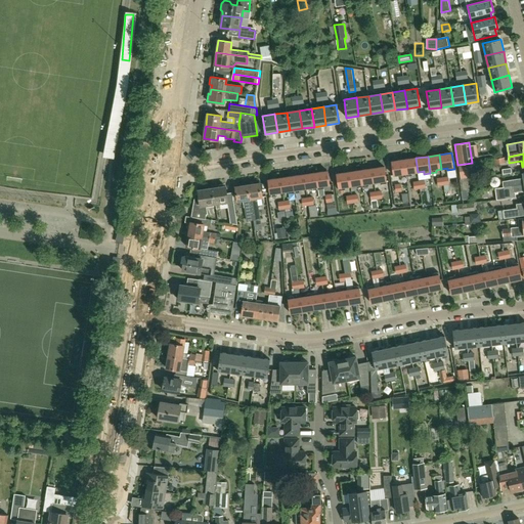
[(418,172),(416,158),(404,160),(406,176),(412,175),(412,173),(418,172)]
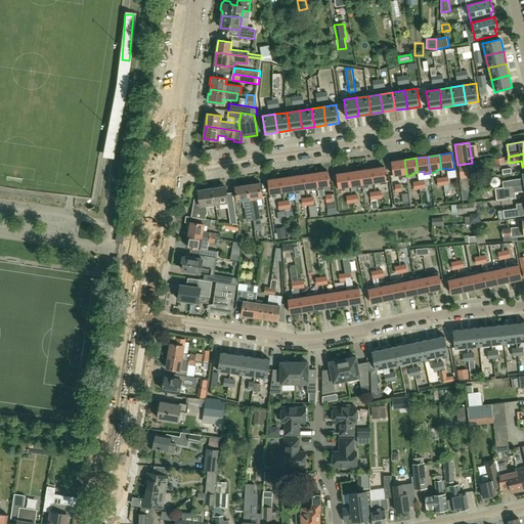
[(406,176),(404,160),(392,162),(394,176),(400,175),(401,177),(406,176)]
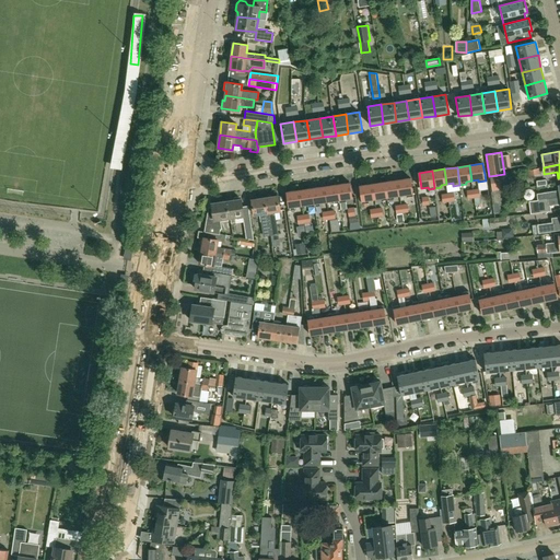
[(413,196),(411,178),(398,181),(400,195),(407,195),(407,197),(413,196)]
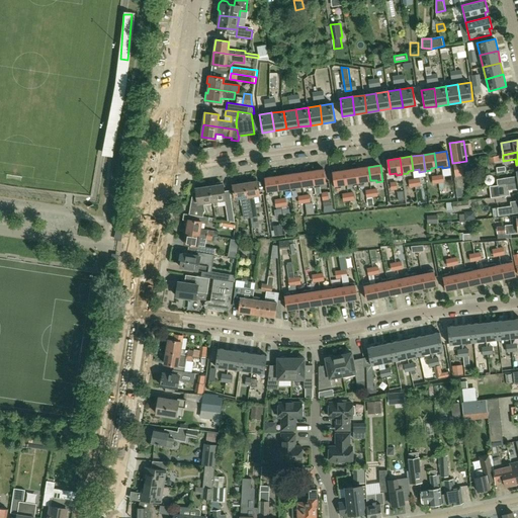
[(370,180),(368,167),(357,168),(359,185),(365,184),(364,181),(370,180)]
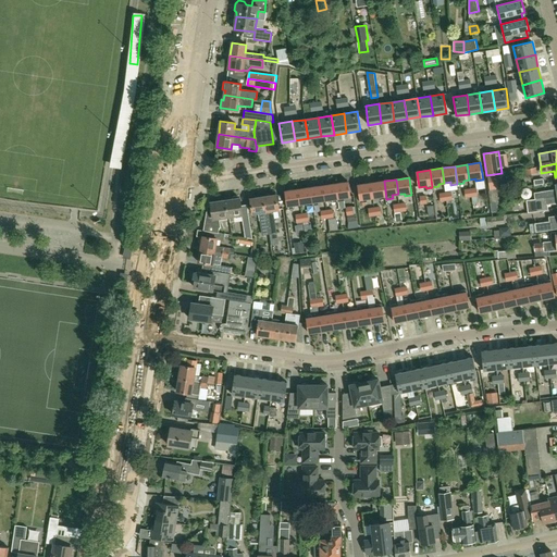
[(386,199),(384,181),(371,183),(373,198),(380,197),(380,200),(386,199)]
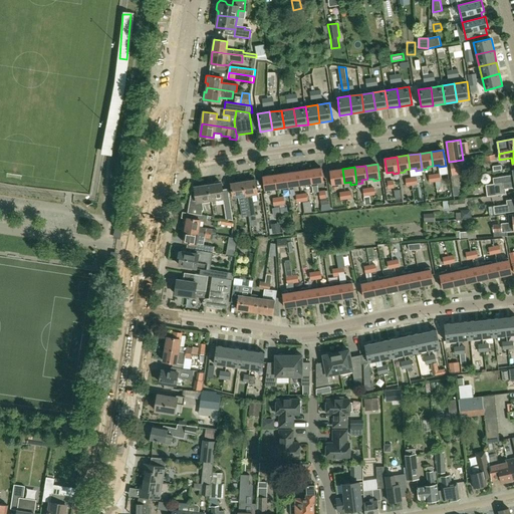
[(324,182),(322,168),(310,170),(312,186),(318,185),(318,183),(324,182)]
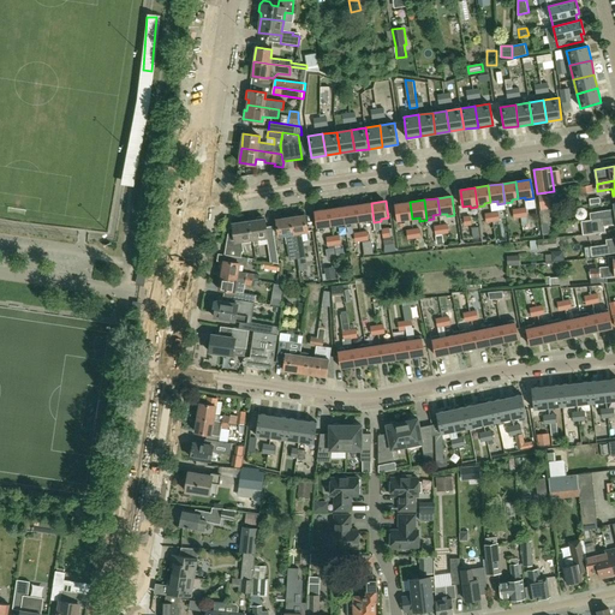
[(412,219),(410,202),(395,204),(399,224),(406,222),(405,220),(412,219)]
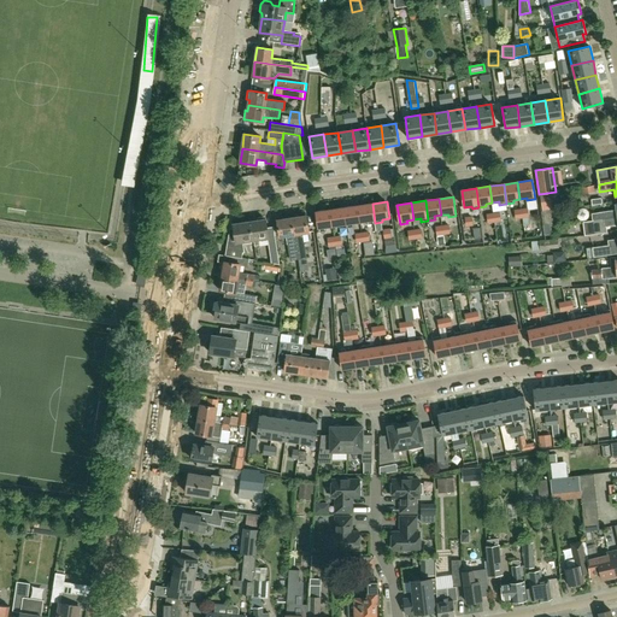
[(375,223),(372,204),(358,205),(360,222),(368,221),(368,224),(375,223)]
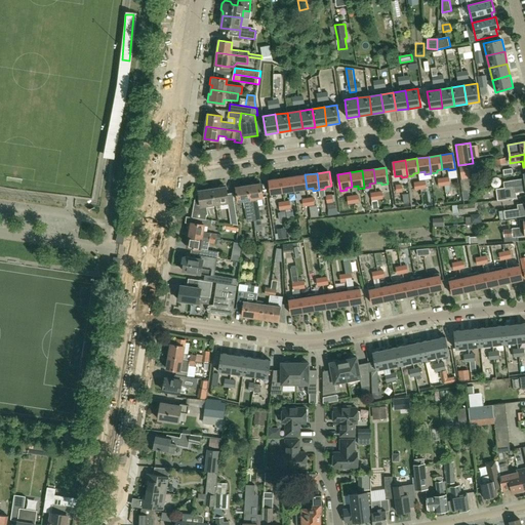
[(502,183),(503,188),(524,185),(524,173),(524,179),(502,183)]
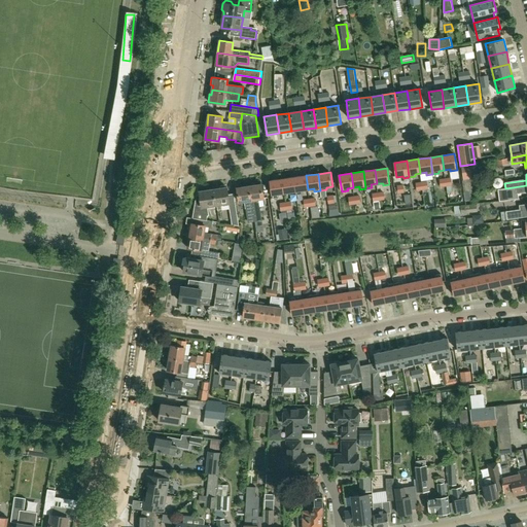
[(308,189),(306,175),(294,177),(296,195),(303,194),(303,190),(308,189)]
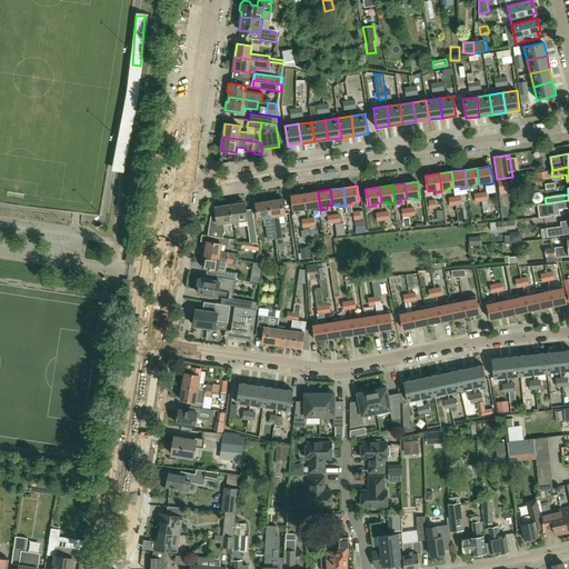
[(320,210),(318,191),(305,193),(307,209),(313,208),(313,211),(320,210)]
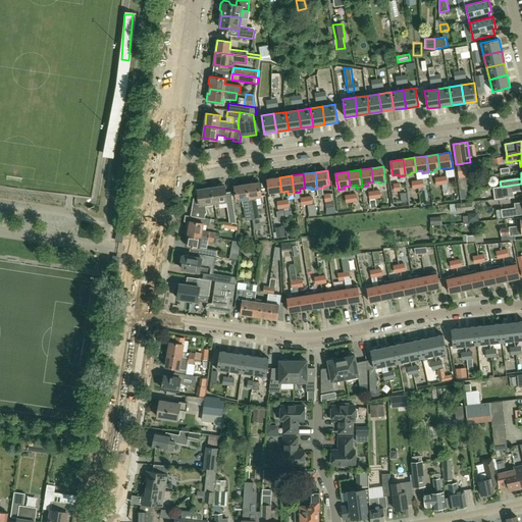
[(281,192),(279,177),(267,179),(270,196),(276,195),(276,193),(281,192)]
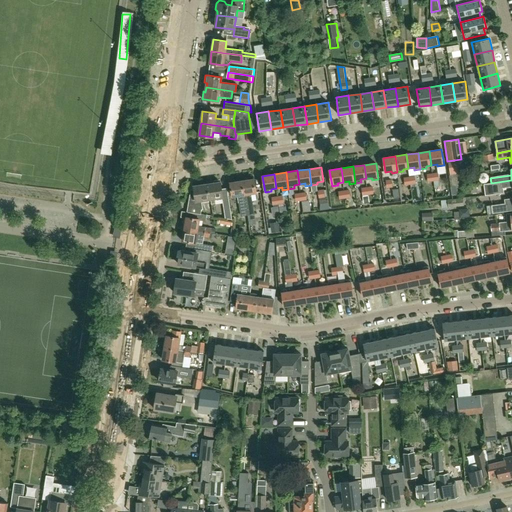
[(459,186),(457,174),(449,175),(451,187),(459,186)]
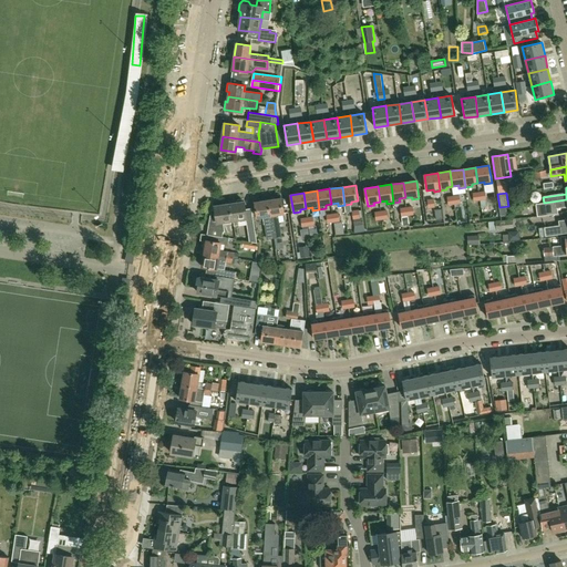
[(285,214),(282,198),(268,200),(274,238),(282,237),(279,214),(285,214)]
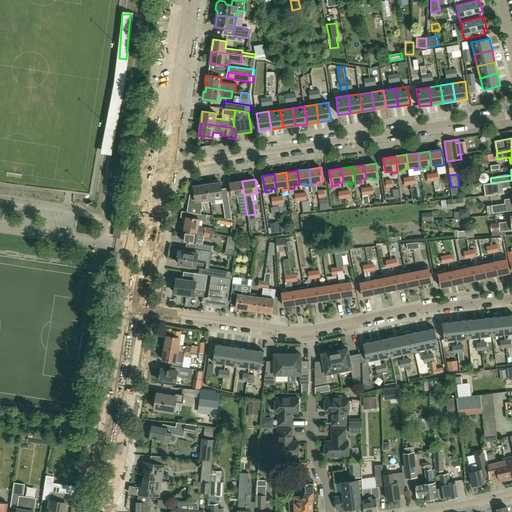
[(228,188),(221,189),(220,183),(219,183),(218,180),(213,181),(213,184),(207,185),(209,199),(211,199),(212,204),(216,203),(215,198),(222,197),(226,218),(233,219),(228,188)]
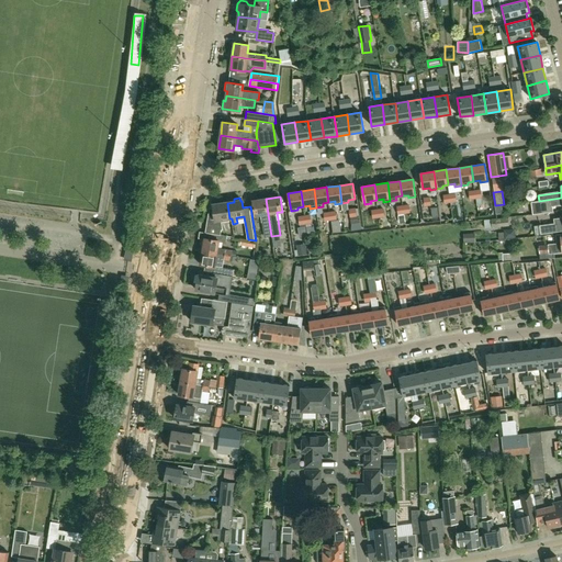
[(561,198),(539,201),(531,202),(534,215),(553,212),(553,206),(558,205),(561,204),(561,198)]
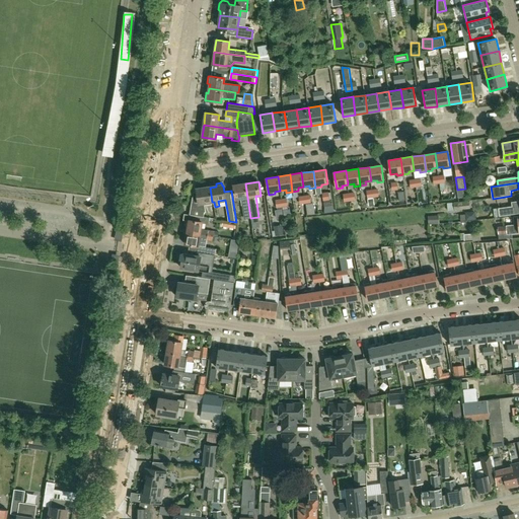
[(250,218),(245,183),(234,186),(236,199),(241,198),(242,206),(244,219),(250,218)]
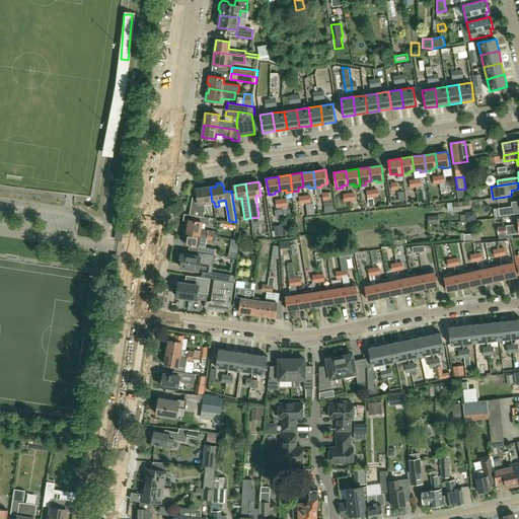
[(212,202),(210,188),(198,189),(196,192),(193,193),(189,215),(194,216),(203,217),(204,212),(206,212),(205,203),(212,202)]
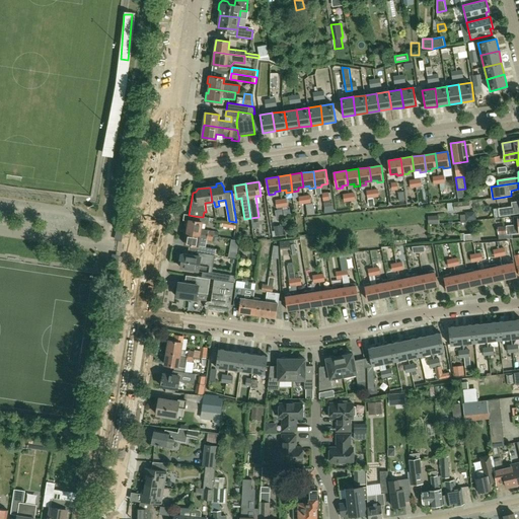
[(328,193),(327,193),(322,193),(324,207),(332,206),(330,193),(328,193)]
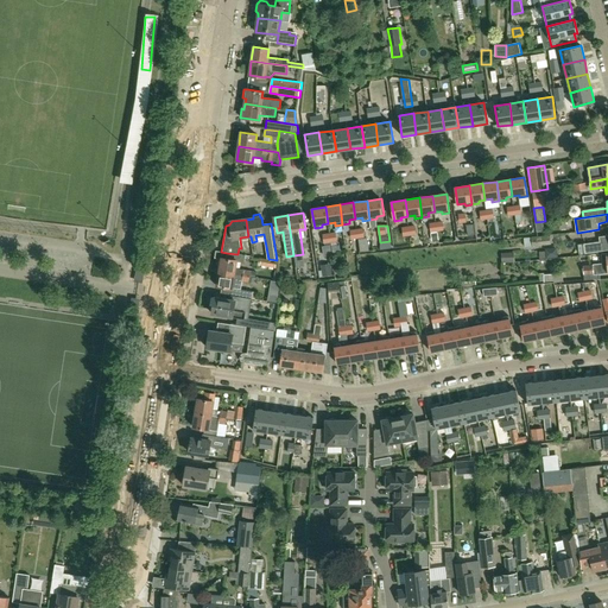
[(551,245),(550,235),(532,238),(532,246),(551,245)]
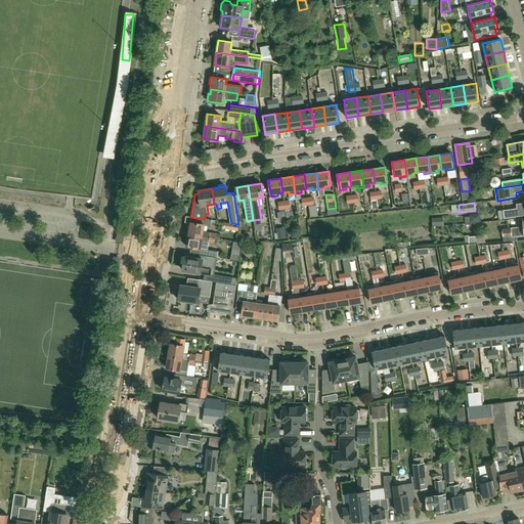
[(523,203),(516,205),(516,209),(503,211),(498,211),(499,219),(523,215),(523,203)]
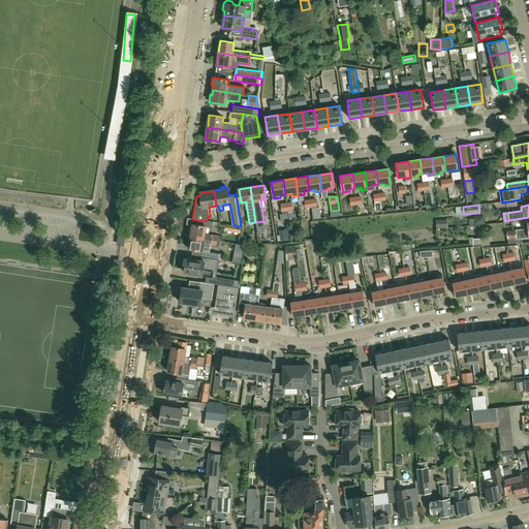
[(205,234),(206,227),(213,228),(214,222),(207,221),(197,220),(196,225),(192,224),(190,237),(218,242),(219,236),(205,234)]
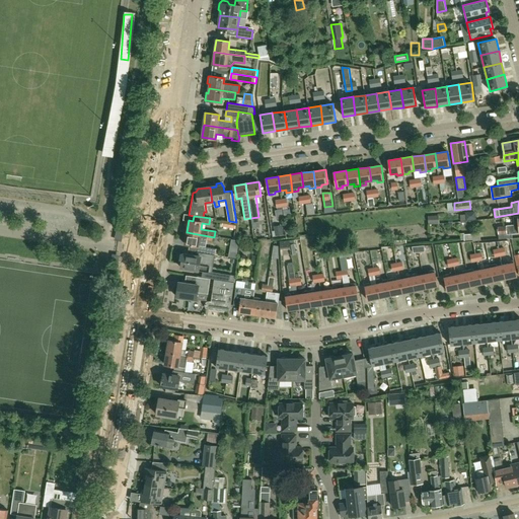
[(439,223),(439,216),(429,216),(429,224),(439,223)]
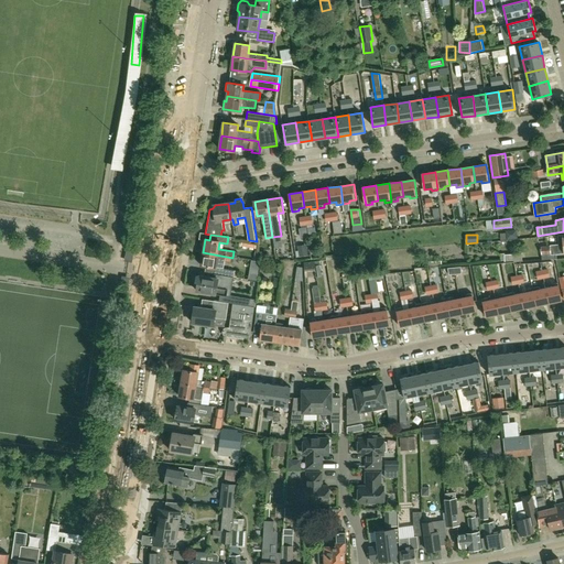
[(563,235),(562,236),(557,237),(559,245),(554,246),(541,247),(542,260),(555,259),(557,259),(556,253),(563,252),(563,235)]
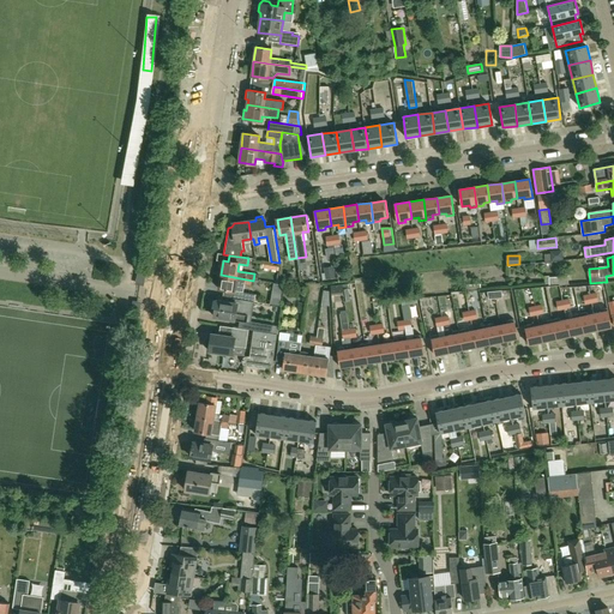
[(335,278),(333,269),(324,270),(325,280),(335,278)]
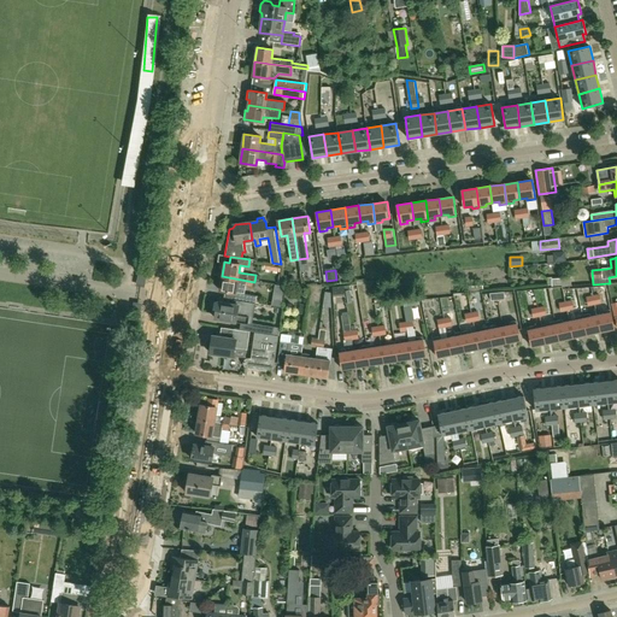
[(253,287),(254,282),(222,276),(219,291),(225,292),(224,298),(254,303),(257,303),(258,295),(245,294),(246,286),(253,287)]
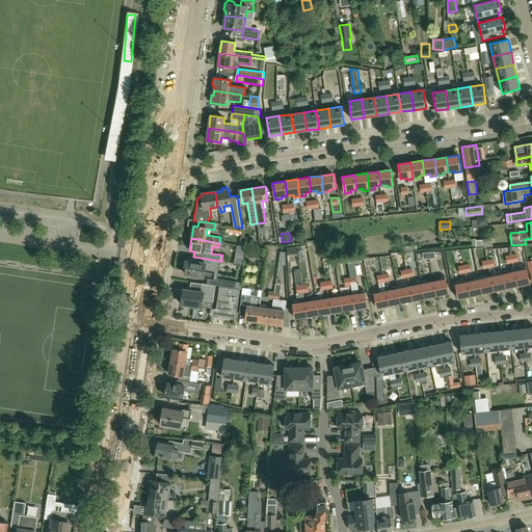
[(242,265),(244,247),(237,245),(234,263),(242,265)]
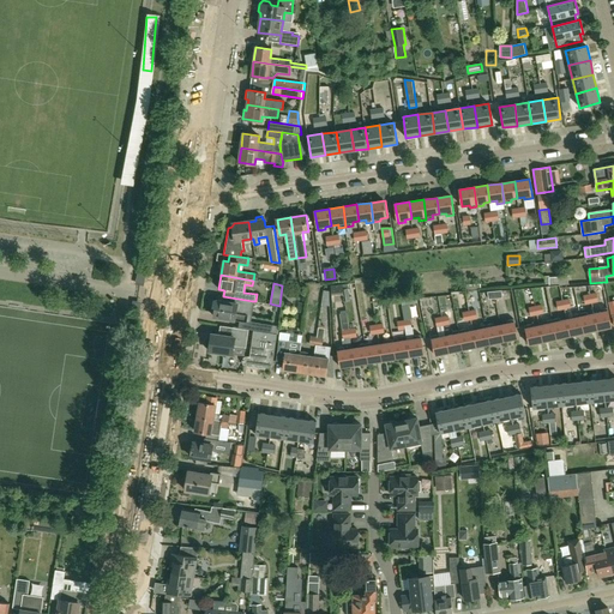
[(343,289),(343,284),(332,286),(332,296),(344,295),(343,289)]
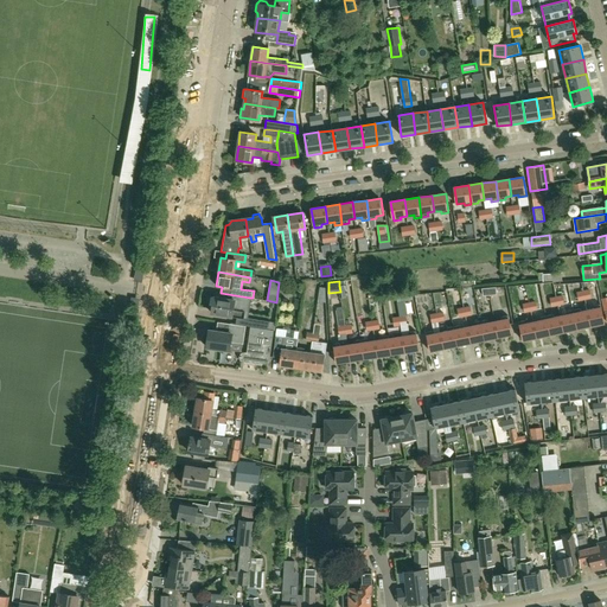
[(248,313),(250,298),(221,293),(221,299),(213,298),(211,313),(243,319),(244,312),(248,313)]
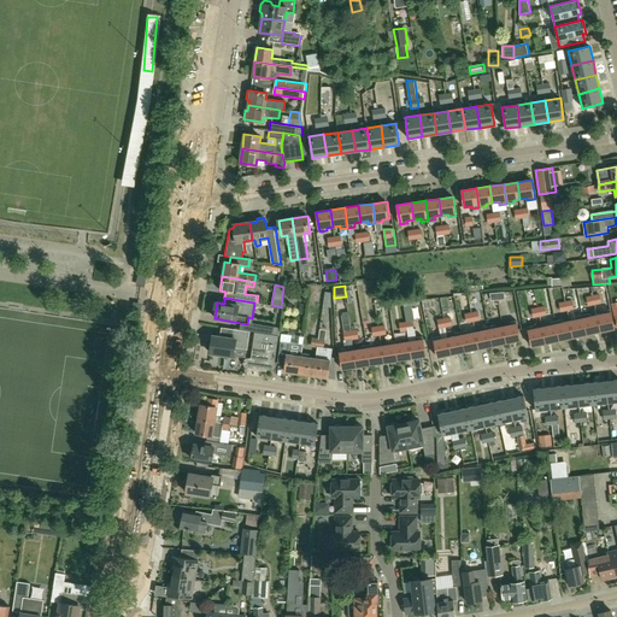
[(565,301),(568,311),(570,322),(576,321),(576,317),(577,317),(575,309),(574,309),(571,300),(565,301)]
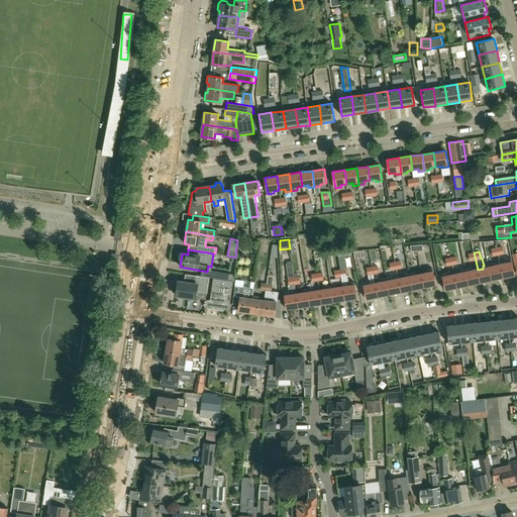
[(515,276),(511,260),(505,261),(505,263),(500,264),(503,278),(515,276)]
